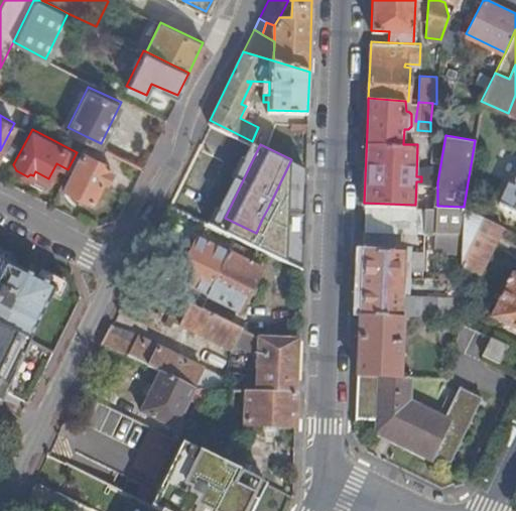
[(93,200),(110,163),(82,150),(65,185),(93,200)]
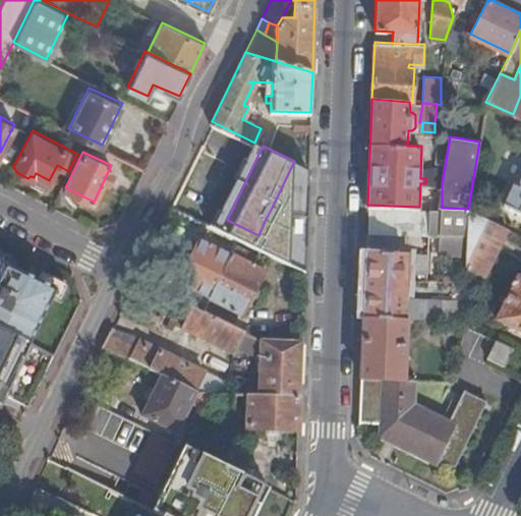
[(46,184),(49,180),(36,173),(34,177),(46,184)]
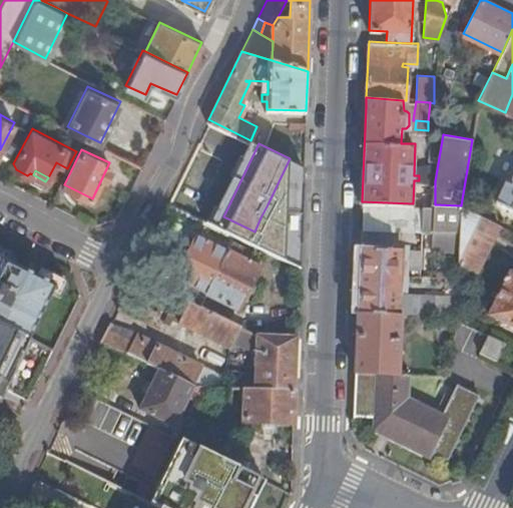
[(512,179),(507,177),(496,199),(512,207),(512,179)]
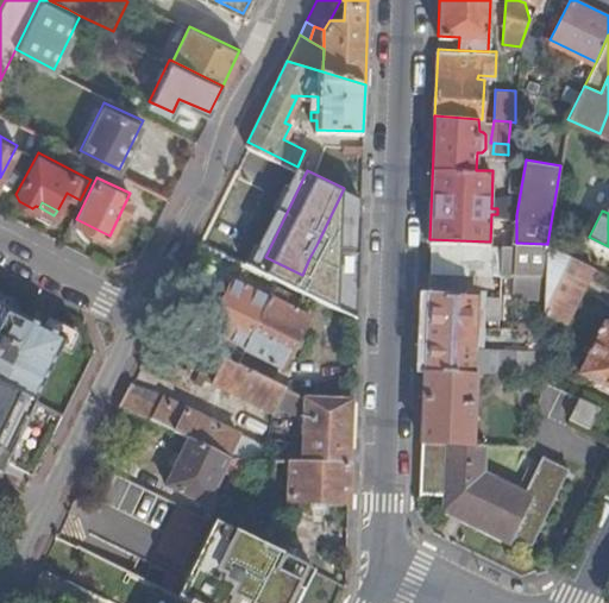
[(429,239),(428,262),(502,265),(502,242),(490,242),(429,239)]
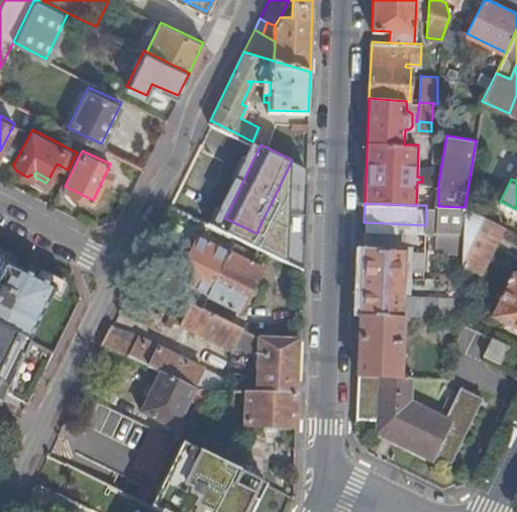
[(462,249),(464,207),(438,206),(426,205),(426,225),(426,228),(437,228),(437,248),(462,249)]
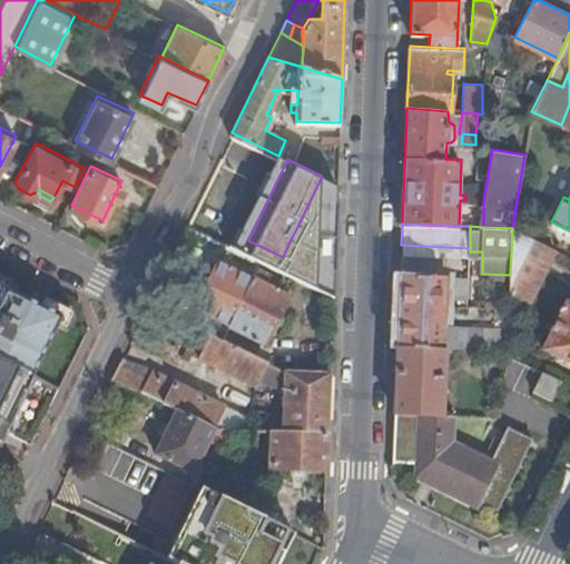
[(310,233),(297,227),(290,241),(302,247),(310,233)]
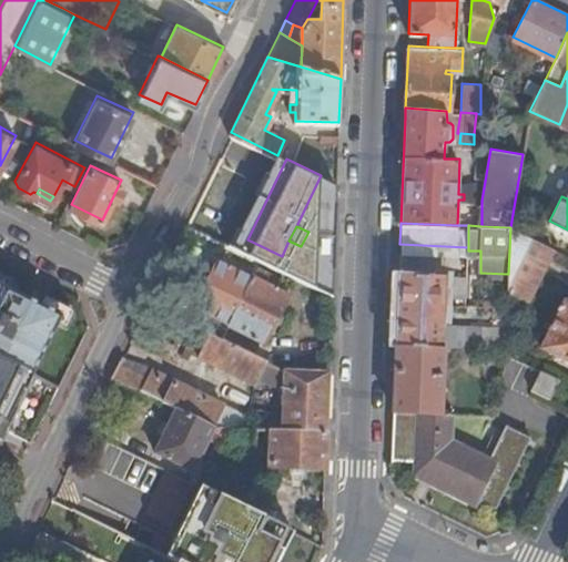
[(515,323),(521,308),(553,247),(510,227),(508,274),(506,319),(515,323)]
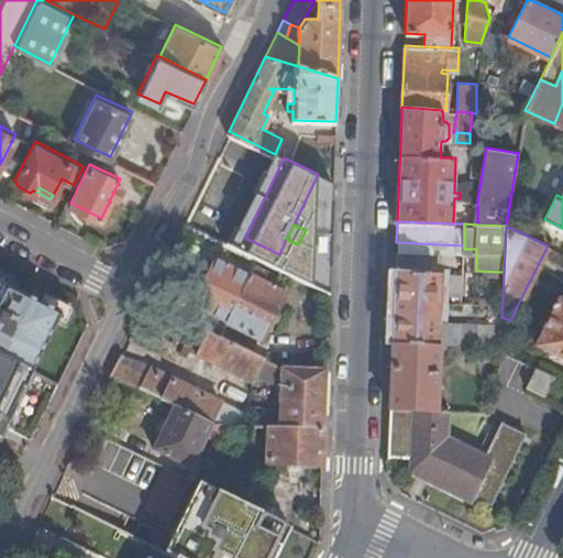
[(198,304),(190,320),(196,323),(219,334),(247,275),(214,258),(192,301),(198,304)]
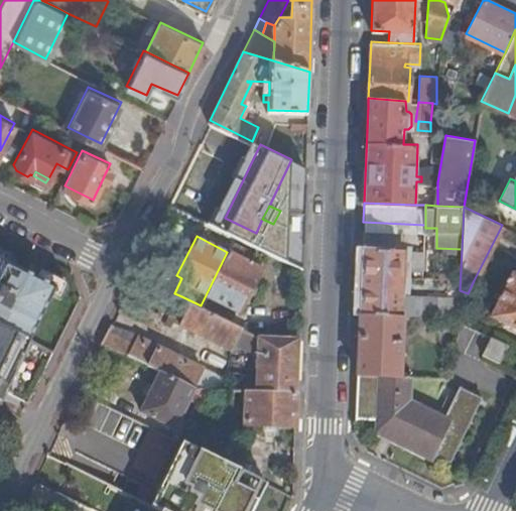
[(361,246),(359,312),(392,314),(400,315),(402,263),(412,264),(413,248),(361,246)]
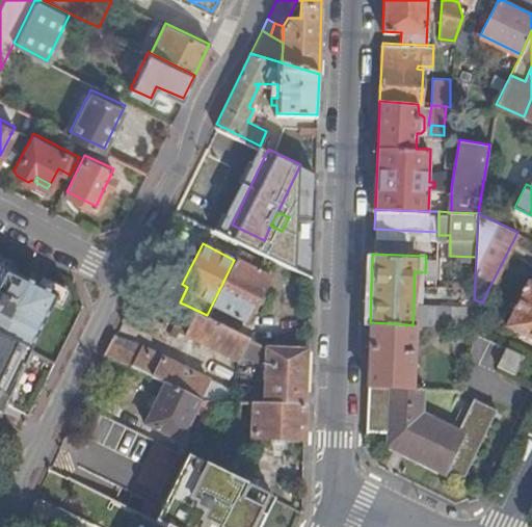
[(269,273),(235,257),(234,260),(207,315),(236,330),(242,315),(247,318),(269,273)]
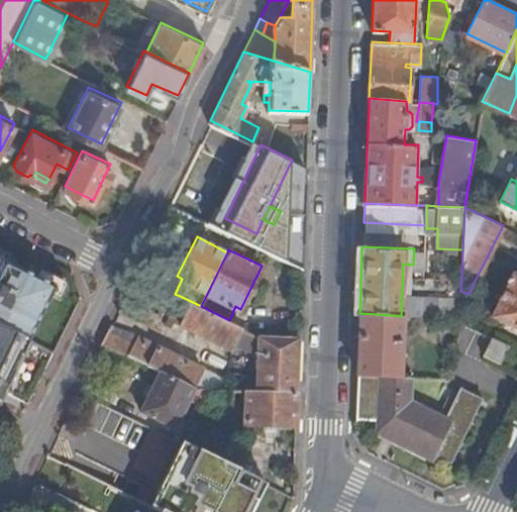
[(0,323),(4,326),(29,338),(50,293),(55,286),(34,276),(15,267),(4,261),(3,263),(0,261),(0,323)]
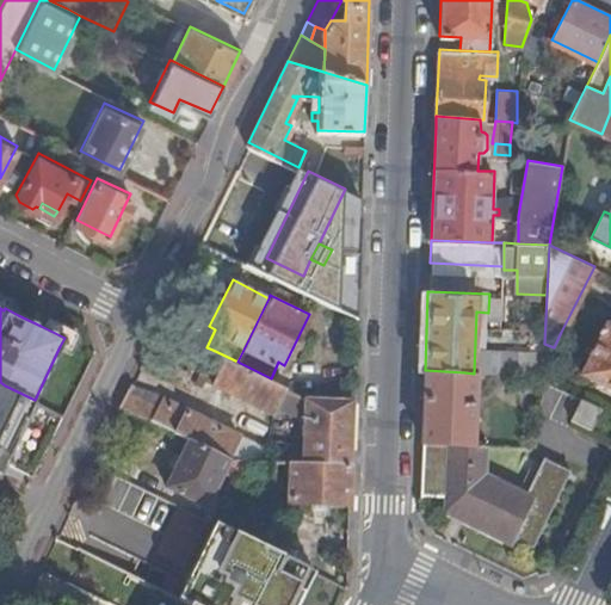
[(65,338),(60,346),(71,351),(78,335),(76,329),(47,315),(41,326),(65,338)]
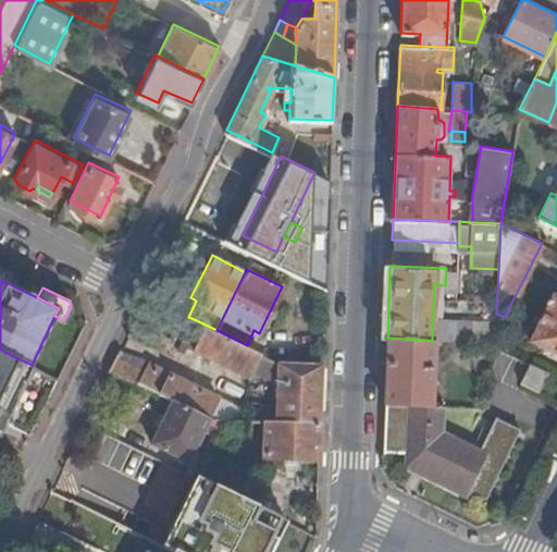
[(542,316),(556,322),(556,294),(553,293),(542,316)]
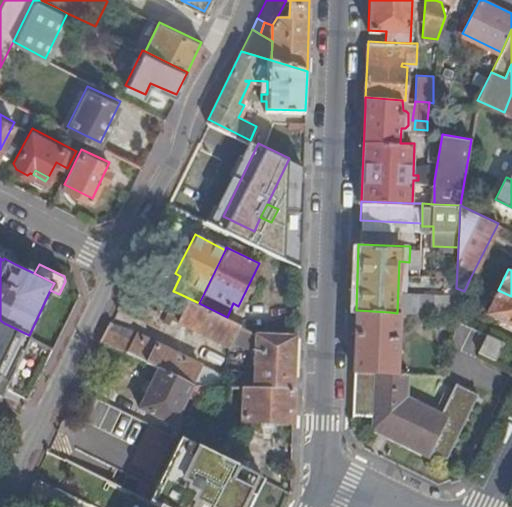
[(488,311),(511,323),(511,296),(498,290),(488,311)]
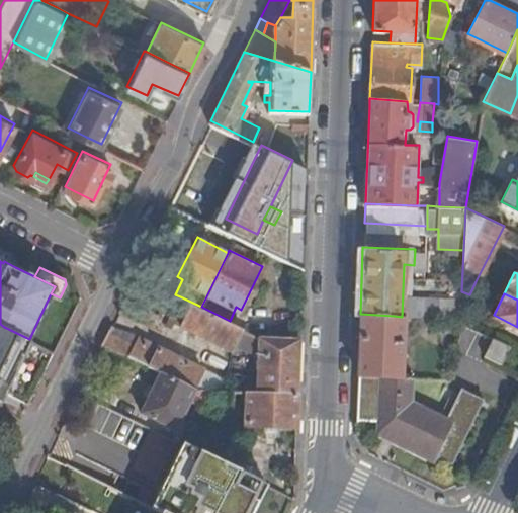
[(413,317),(460,319),(461,295),(438,297),(415,295),(413,317)]
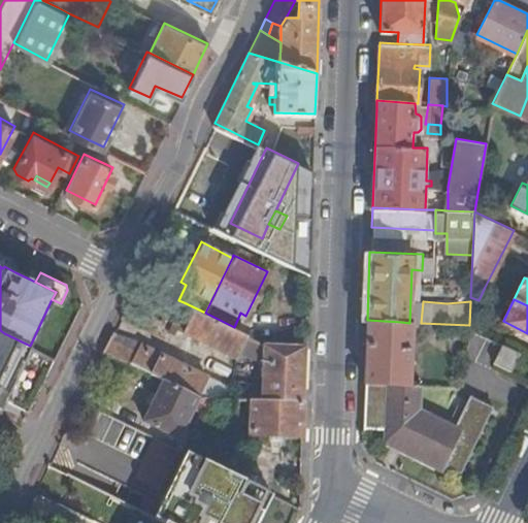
[(304,399),(306,344),(264,341),(234,327),(205,313),(184,302),(170,330),(175,332),(178,328),(236,356),(239,349),(264,358),(262,396),(304,399)]
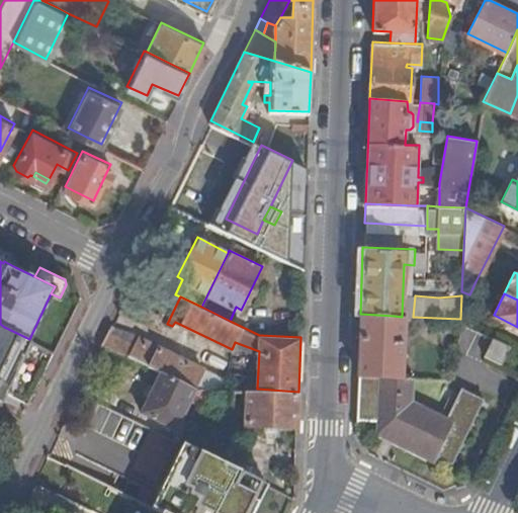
[(360,314),(358,373),(379,374),(402,375),(405,317),(402,317),(394,316),(360,314)]
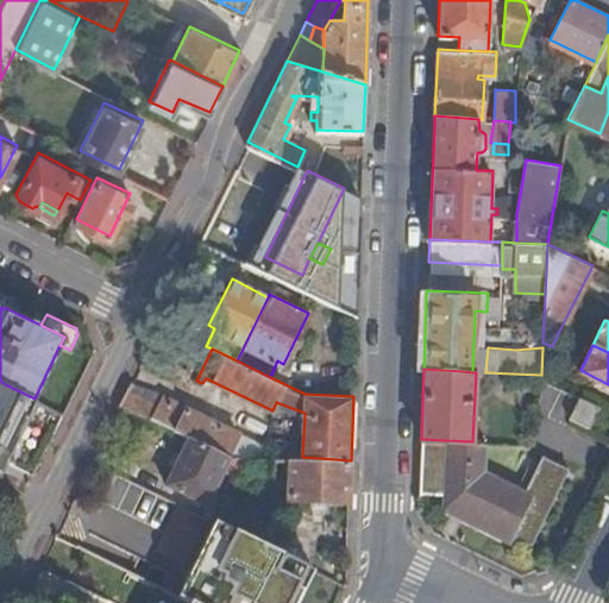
[(163,391),(131,379),(120,401),(150,415),(163,391)]
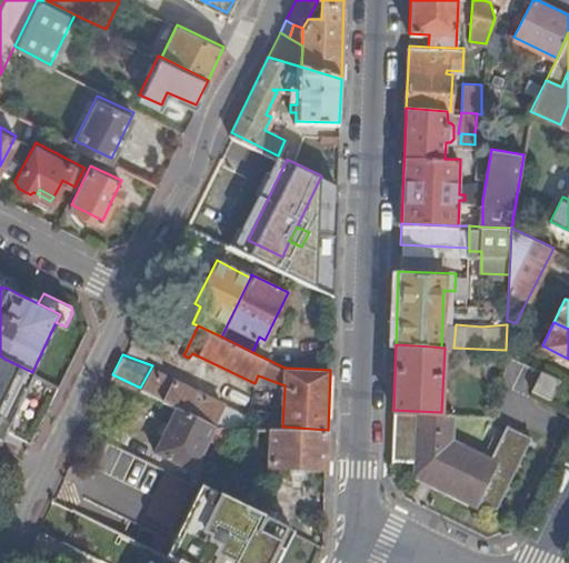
[(0,439),(32,372),(5,359),(0,355),(0,439)]
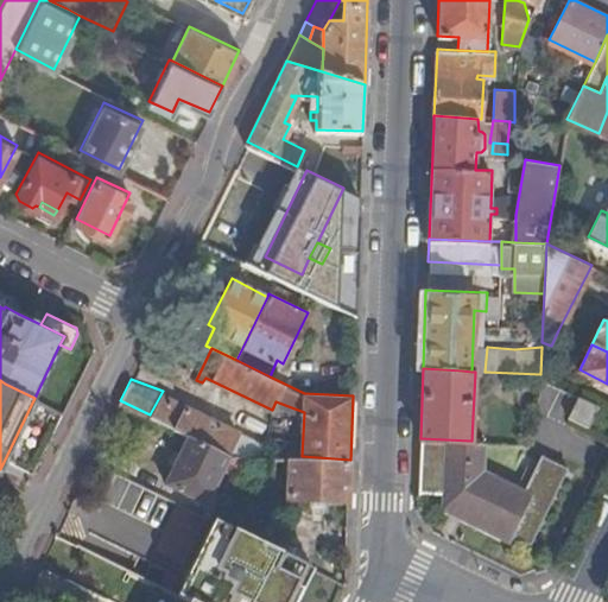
[(187,403),(163,391),(150,414),(189,433),(230,454),(239,454),(254,455),(260,455),(265,444),(185,405),(187,403)]
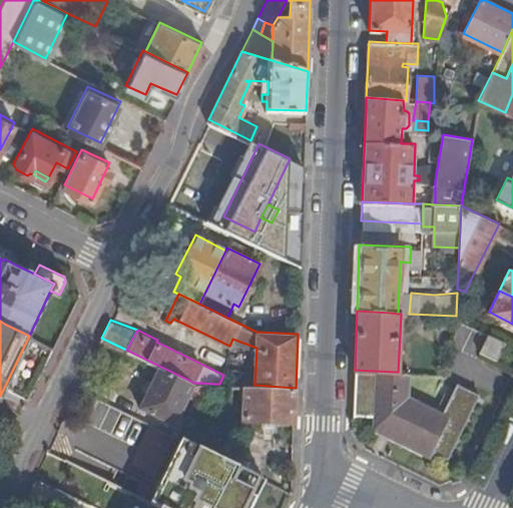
[(496,358),(505,341),(487,332),(478,349),(496,358)]
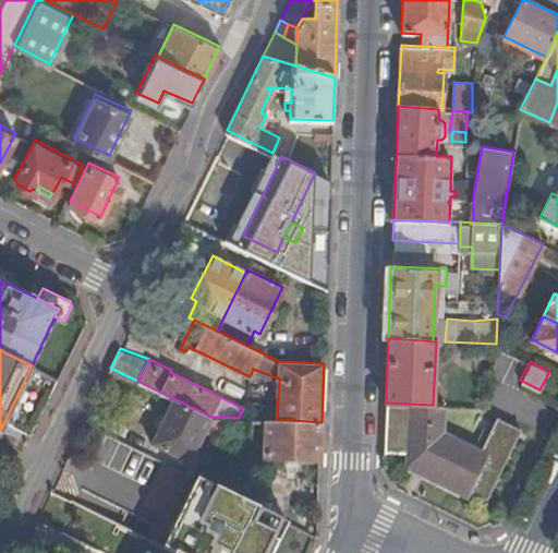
[(211,417),(173,398),(153,442),(191,460),(206,428),(214,430),(219,417),(211,417)]
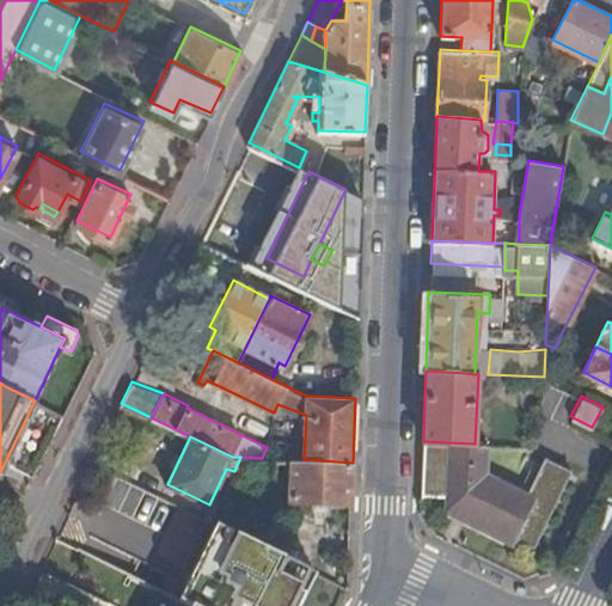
[(475,444),(448,442),(445,496),(450,497),(450,510),(513,542),(516,536),(536,545),(573,471),(545,457),(544,459),(528,491),(488,470),(489,444),(475,444)]
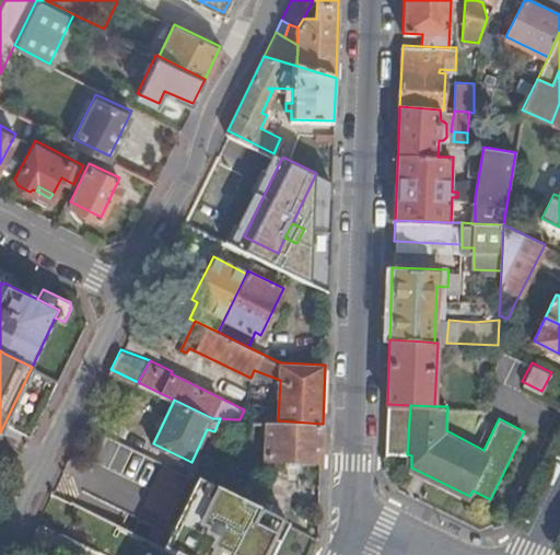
[(220,418),(214,431),(230,431),(234,419),(220,418)]
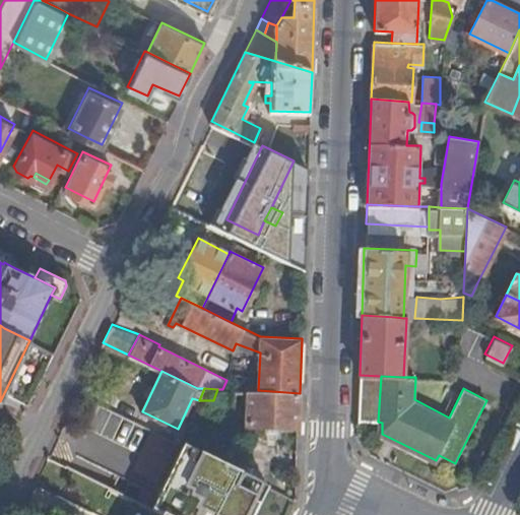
[(258,390),(249,390),(248,424),(298,428),(300,393),(258,390)]
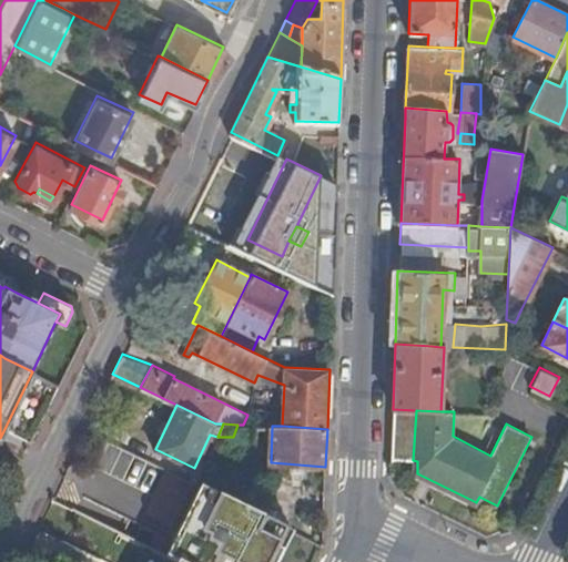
[(0,471),(12,478),(19,465),(1,456),(0,457),(0,471)]
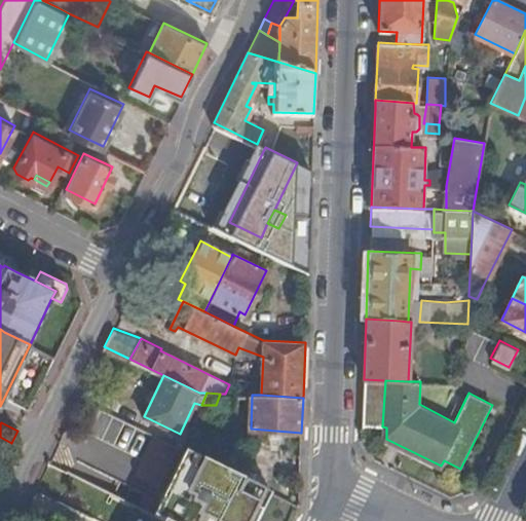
[(254,520),(270,488),(188,448),(155,513),(166,519),(172,520),(254,520)]
